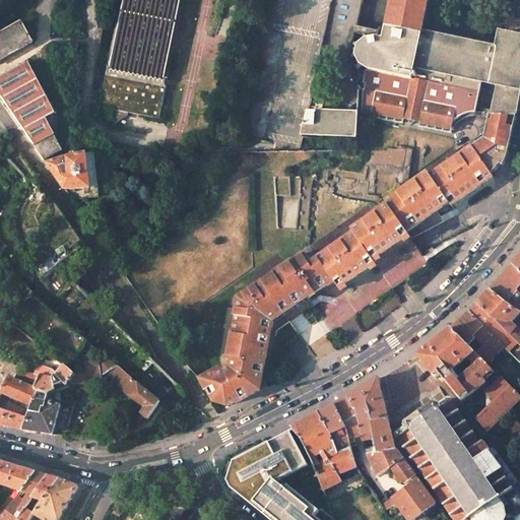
[(120,0),(99,107),(113,110),(128,113),(159,120),(184,0),(120,0)]
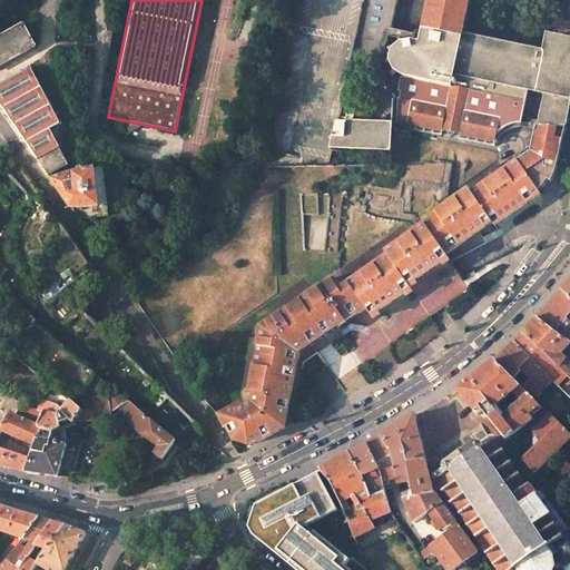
[(567,128),(569,106),(569,40),(549,37),(546,55),(463,37),(470,0),(430,0),(425,29),(422,45),(415,43),(418,31),(415,30),(412,42),(404,45),(401,39),(399,40),(401,46),(395,50),(390,48),(389,50),(394,52),(392,60),(385,60),(385,64),(392,64),(395,70),(391,74),(392,76),(397,72),(404,77),(401,77),(396,100),(396,126),(405,127),(442,135),(442,131),(448,133),(451,137),(455,134),(460,135),(460,138),(494,145),(495,146),(498,134),(500,130),(503,128),(509,125),(513,124),(518,123),(522,124),(527,104),(529,90),(547,94),(539,128),(567,128)]
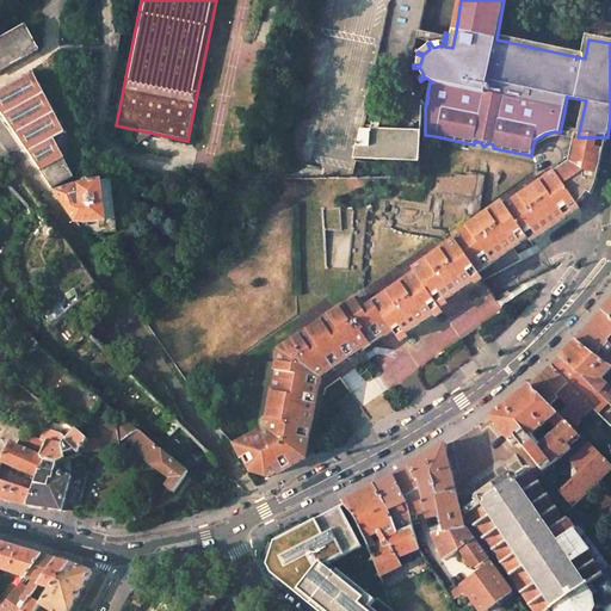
[(25,26),(0,41),(0,71),(38,50),(25,26)]
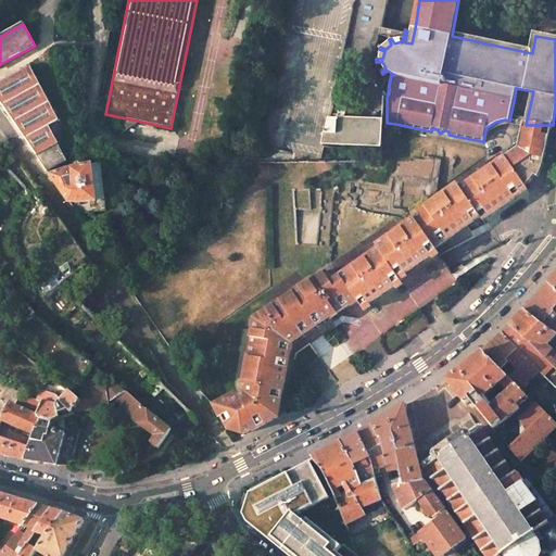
[(286,30),(269,104),(279,106),(281,93),(291,88),(301,41),(295,33),(286,30)]
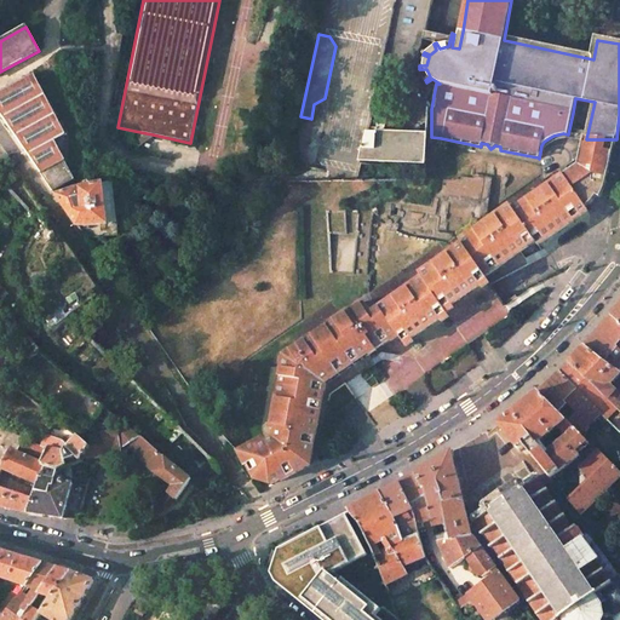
[(33,74),(0,92),(0,113),(1,115),(53,191),(75,179),(61,153),(55,142),(63,137),(67,136),(33,74)]
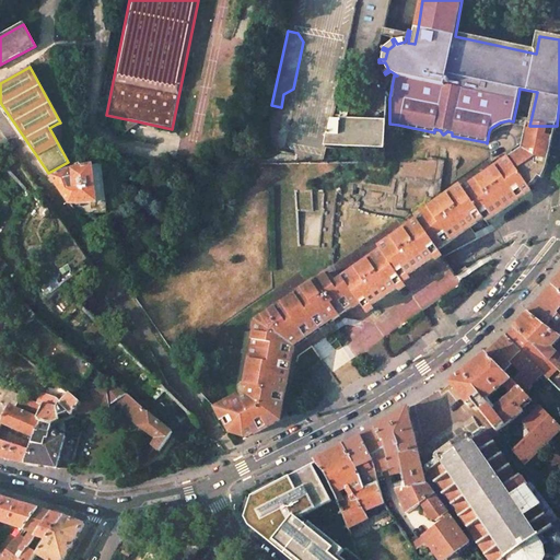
[(263,147),(284,151),(293,111),(281,107),(271,105),(263,147)]
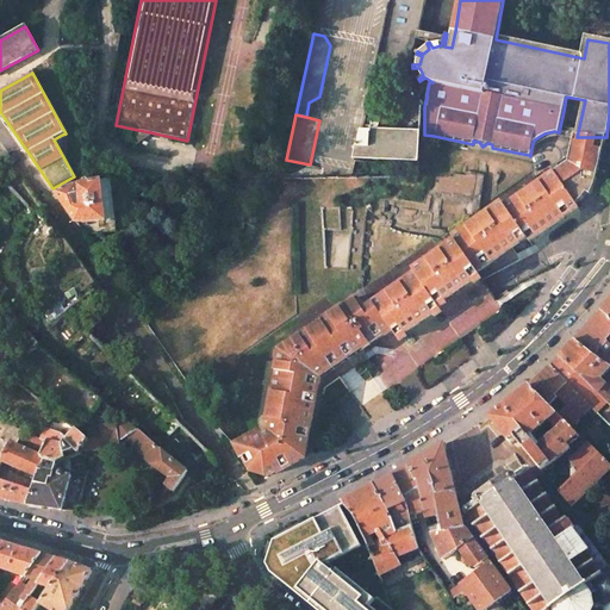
[(150,132),(132,129),(131,136),(137,144),(150,136),(150,132)]
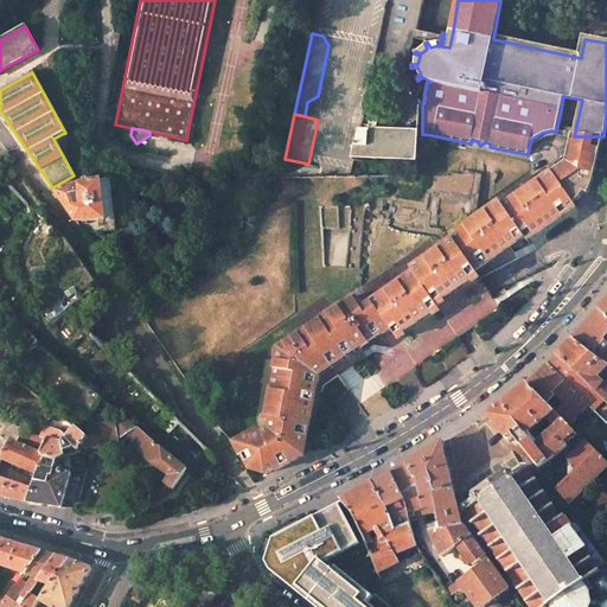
[(417,160),(419,133),(359,131),(353,157),(417,160)]
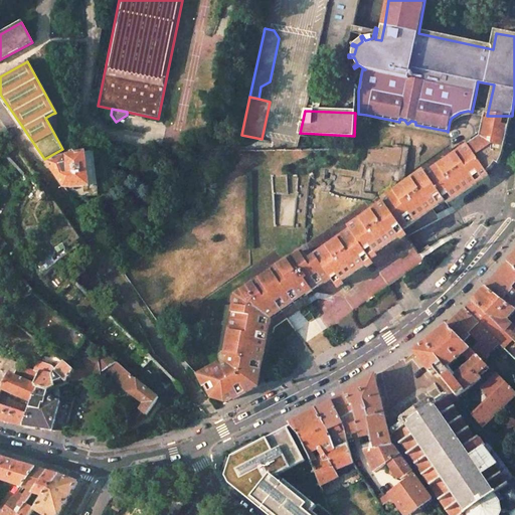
[(512,116),(487,116),(486,122),(484,121),(481,137),(500,147),(504,149),(512,116)]
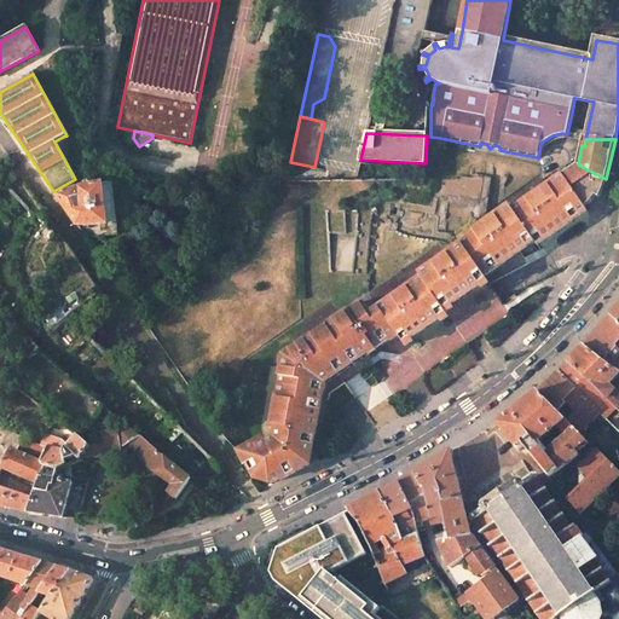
[(601,177),(578,165),(567,172),(565,174),(584,206),(589,203),(593,200),(595,196),(597,191),(600,186),(601,185),(599,183),(601,177)]
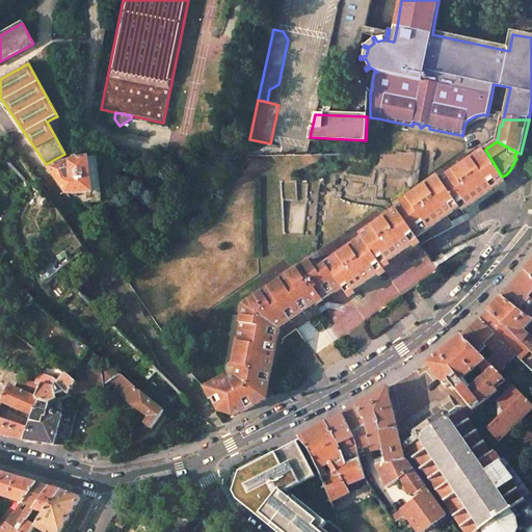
[(238,377),(217,392),(225,404),(227,403),(234,414),(235,414),(242,408),(246,416),(247,417),(255,413),(256,413),(257,413),(259,411),(268,405),(268,403),(266,401),(270,397),(271,372),(275,372),(276,372),(278,349),(276,349),(273,349),(274,330),(278,336),(280,338),(291,353),(307,343),(316,354),(324,349),(344,335),(355,326),(440,267),(436,264),(435,261),(445,254),(443,251),(433,258),(422,242),(455,224),(454,222),(449,214),(460,206),(462,209),(504,180),(502,177),(485,150),(442,180),(439,176),(396,205),(399,209),(362,235),(364,237),(343,253),(321,267),(315,258),(301,266),(301,267),(278,284),(251,301),(250,300),(245,304),(244,323),(246,323),(245,338),(243,338),(242,369),(247,369),(246,376),(240,380),(238,377)]
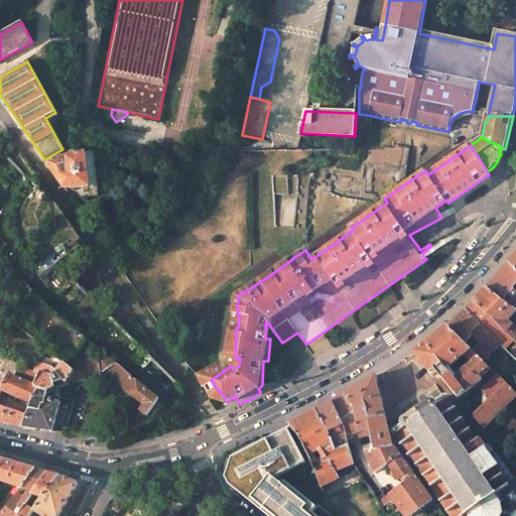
[(90,185),(86,151),(77,153),(66,155),(48,160),(46,161),(65,188),(70,187),(70,188),(90,186),(90,185)]
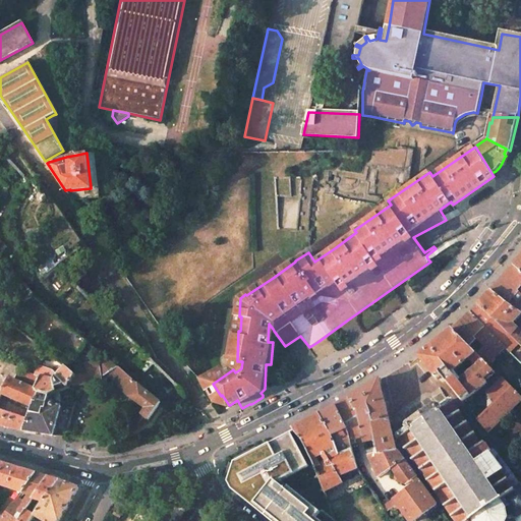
[(100,197),(94,153),(87,153),(91,187),(91,188),(70,190),(70,189),(65,190),(72,199),(100,197)]
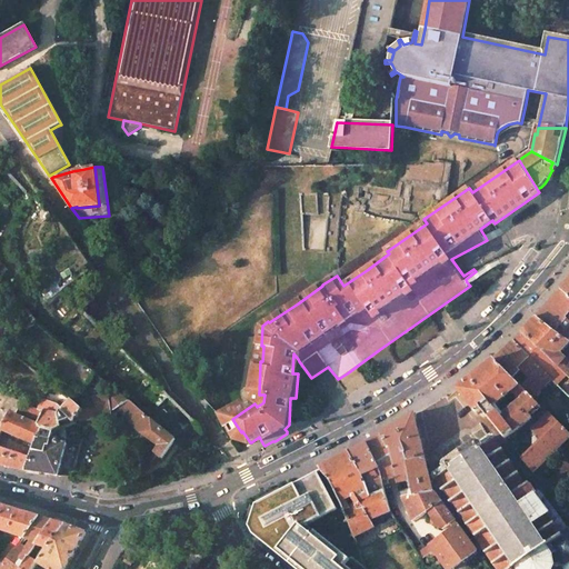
[(568,278),(536,316),(556,333),(568,341),(568,278)]
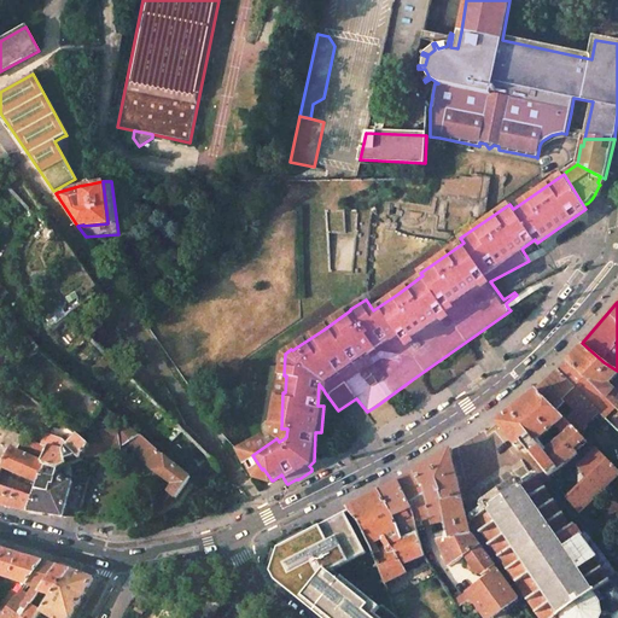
[(617,371),(604,362),(582,343),(566,360),(567,361),(617,408),(617,392),(607,383),(617,372),(617,371)]
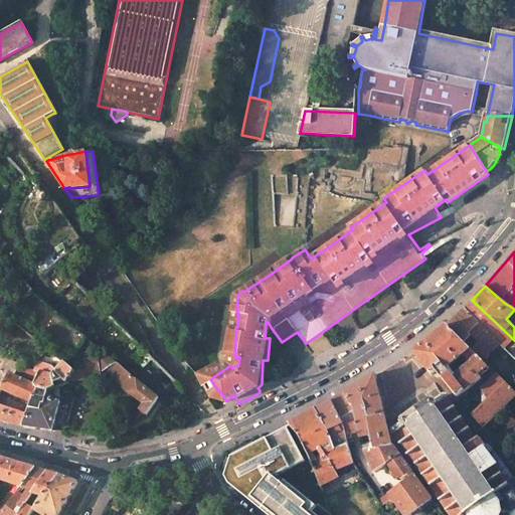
[(31,290),(21,296),(27,302),(36,293),(31,290)]
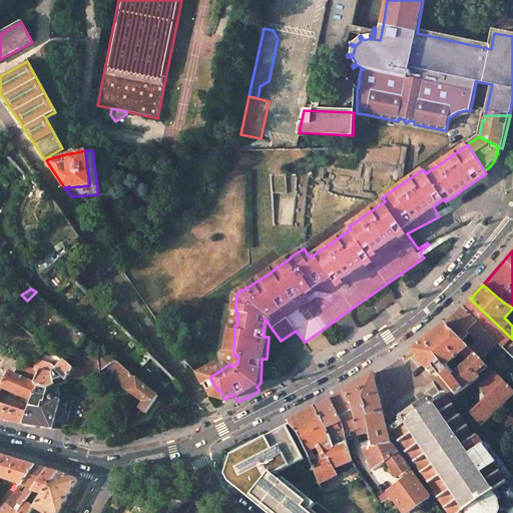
[(512,339),(471,300),(463,308),(497,341),(512,357),(512,339)]
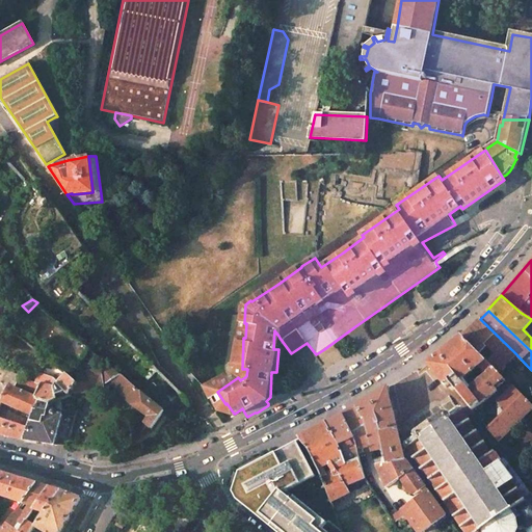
[(515,353),(480,319),(480,318),(462,335),(479,352),(489,342),(493,346),(483,356),(498,371),(515,353)]
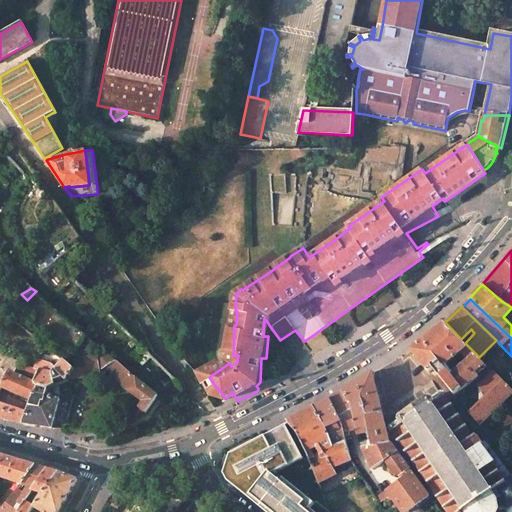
[(485,364),(479,357),(465,343),(461,339),(445,322),(410,349),(429,372),(433,368),(454,394),(478,375),(476,372),(485,364)]
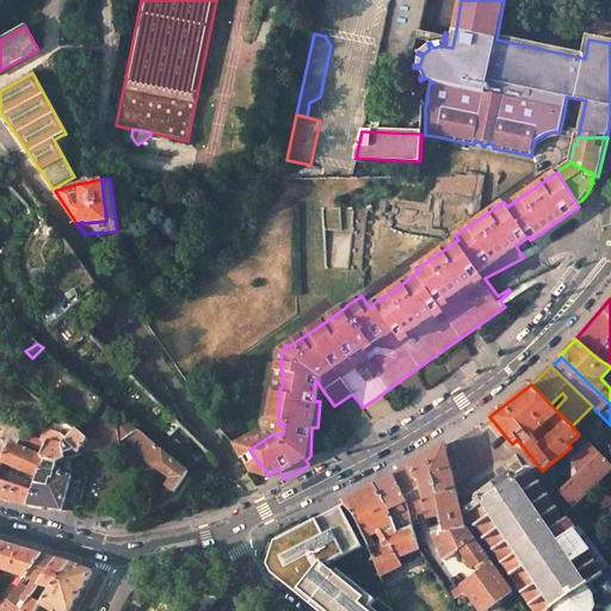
[(62,510),(71,474),(56,470),(60,460),(80,454),(88,439),(76,427),(73,433),(68,429),(56,427),(53,440),(24,432),(12,421),(11,424),(0,417),(0,497),(26,504),(62,510)]
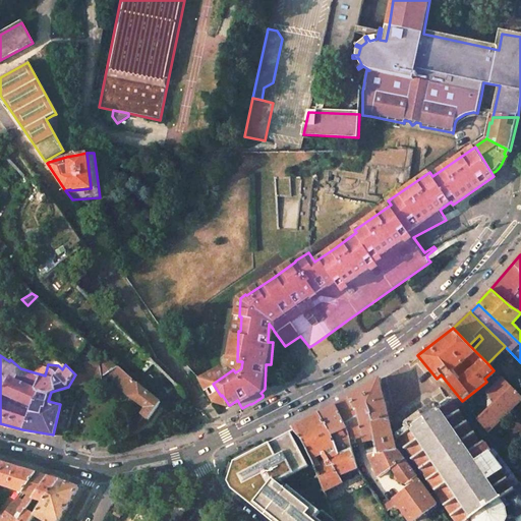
[(146,407),(141,413),(148,418),(160,403),(110,360),(100,369),(98,359),(83,362),(87,372),(75,374),(85,382),(102,382),(101,375),(105,372),(129,396),(146,407)]
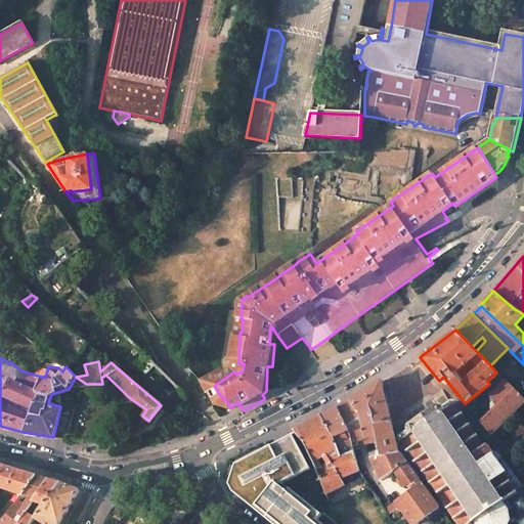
[(271,394),(272,366),(271,366),(267,366),(266,391),(262,395),(264,397),(264,399),(271,394)]
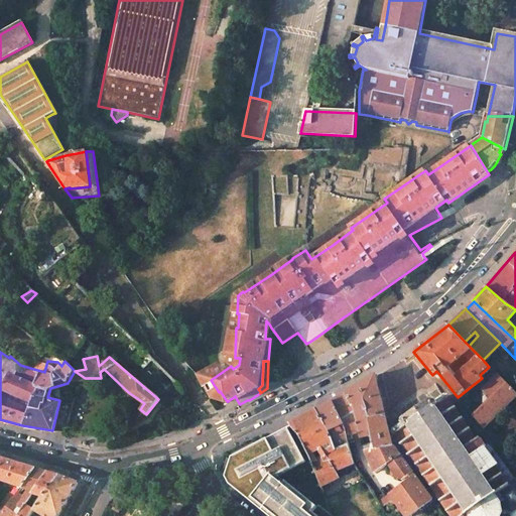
[(515,395),(515,393),(496,374),(486,384),(483,382),(480,386),(482,388),(481,389),(485,394),(482,396),(482,401),(484,403),(473,414),(483,427),(515,395)]
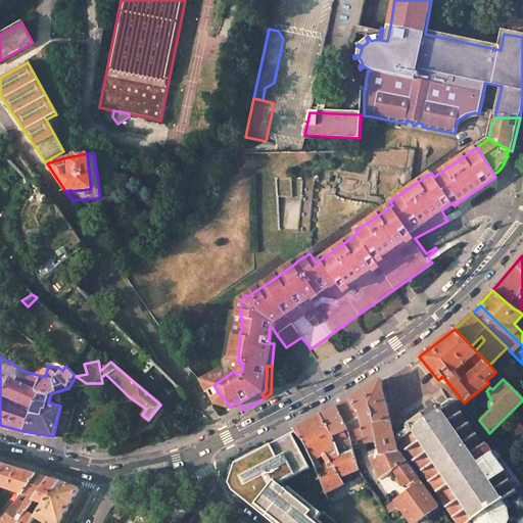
[(337,408),(321,416),(341,457),(353,452),(352,445),(360,444),(363,443),(366,443),(377,439),(379,448),(369,452),(370,458),(380,479),(393,470),(407,462),(400,454),(398,450),(395,442),(390,421),(380,381),(346,401),(337,408)]
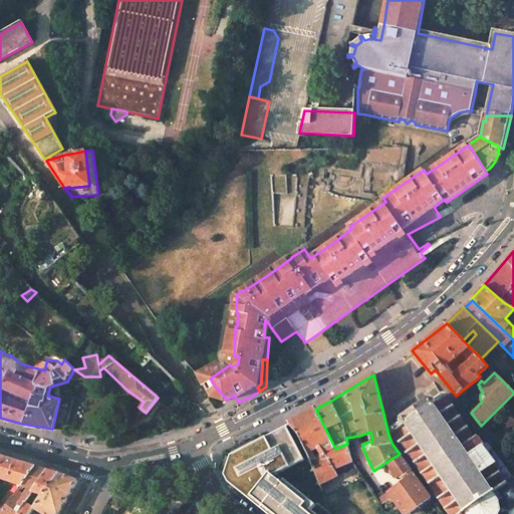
[(474,439),(468,430),(470,429),(469,427),(467,428),(461,419),(463,418),(461,416),(459,418),(453,409),(455,408),(454,406),(452,407),(446,399),(448,397),(447,395),(446,396),(443,395),(432,403),(430,400),(422,406),(423,407),(412,414),(411,413),(403,418),(404,421),(394,429),(393,431),(392,432),(392,433),(389,435),(392,443),(394,446),(399,443),(400,445),(402,443),(408,452),(406,453),(407,455),(409,454),(416,465),(417,467),(418,466),(425,477),(424,478),(425,479),(426,479),(433,489),(432,490),(433,492),(434,491),(441,502),(440,502),(442,504),(443,504),(449,513),(499,513),(500,511),(504,513),(504,511),(507,509),(510,513),(513,513),(513,479),(504,464),(491,449),(486,445),(482,443),(477,436),(474,439)]
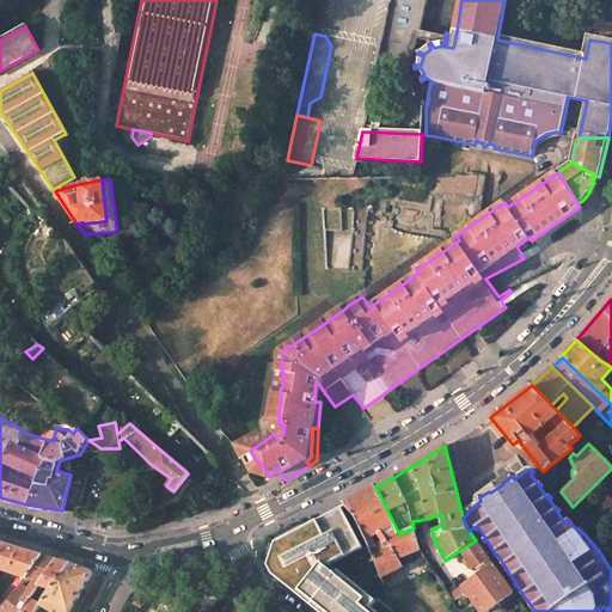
[(417,542),(414,528),(399,534),(375,487),(344,503),(356,519),(368,544),(380,576),(403,567),(398,560),(420,551),(417,542)]
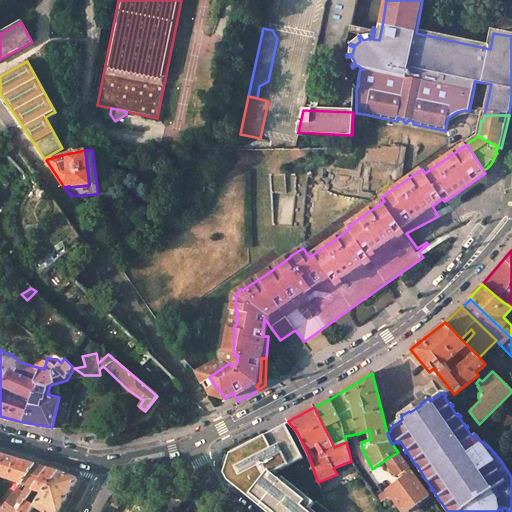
[(273,474),(304,458),(287,425),(232,454),(225,472),(256,498),(253,502),(266,511),(314,511),(310,508),(315,502),(284,477),(281,481),(273,474)]
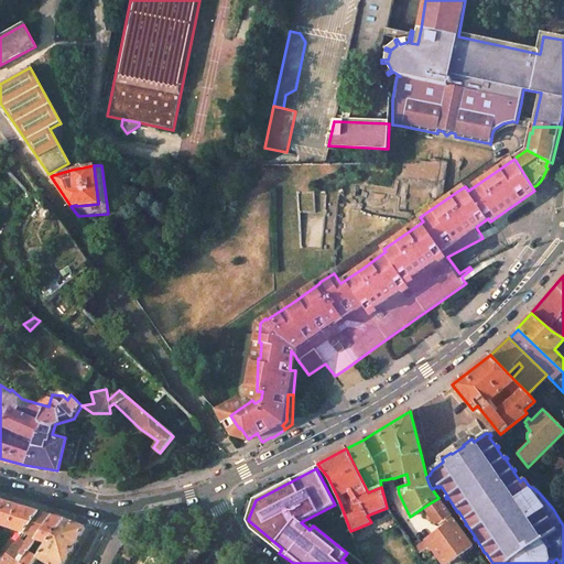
[(392,496),(384,499),(387,508),(392,513),(396,520),(401,516),(397,507),(392,496)]
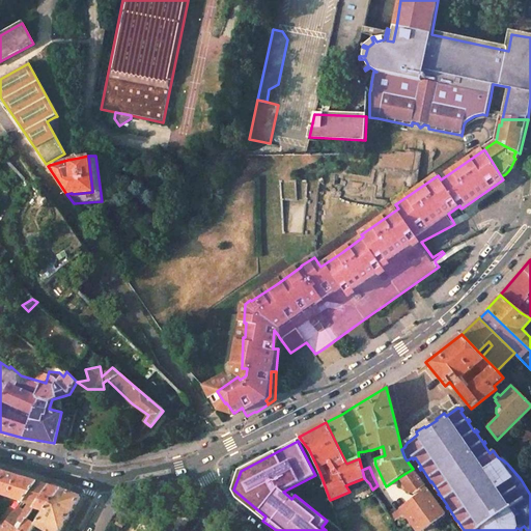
[(0,493),(21,501),(36,481),(0,469),(0,493)]
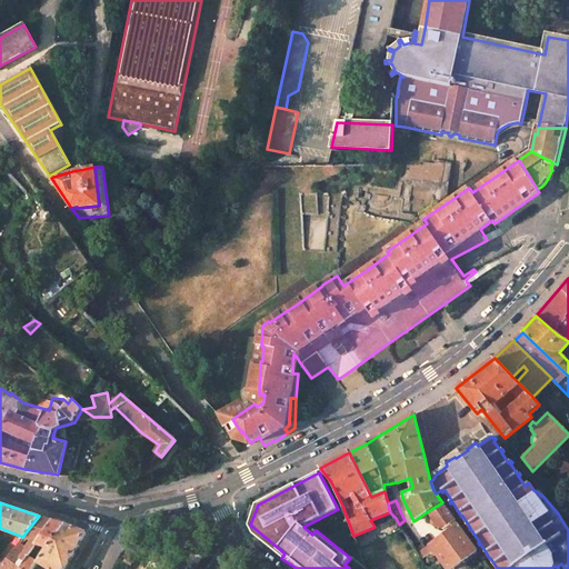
[(442,502),(428,511),(432,518),(430,520),(433,525),(436,523),(438,526),(443,529),(456,521),(442,502)]
